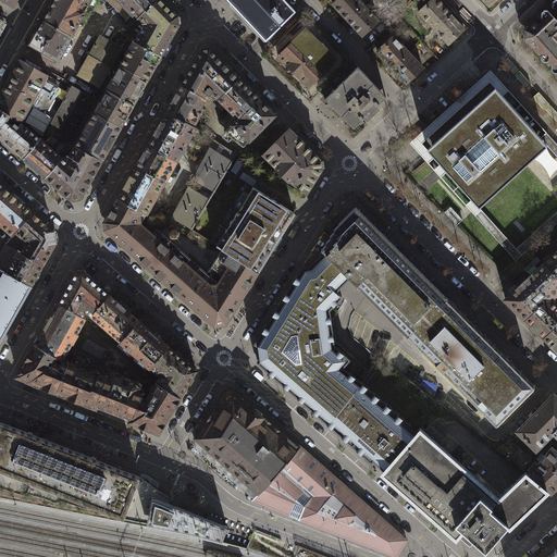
[(83,3),(84,0),(54,0),(54,1),(54,2),(44,20),(71,36),(88,5),(83,3)]
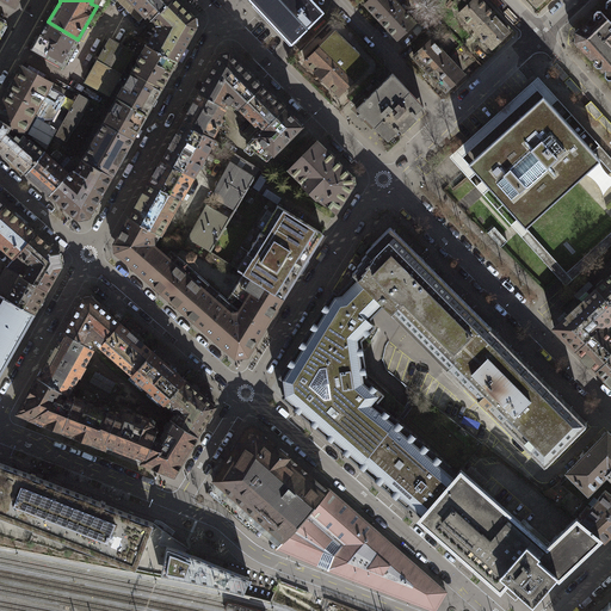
[(148,14),(153,19),(171,0),(130,0),(146,16),(148,14)]
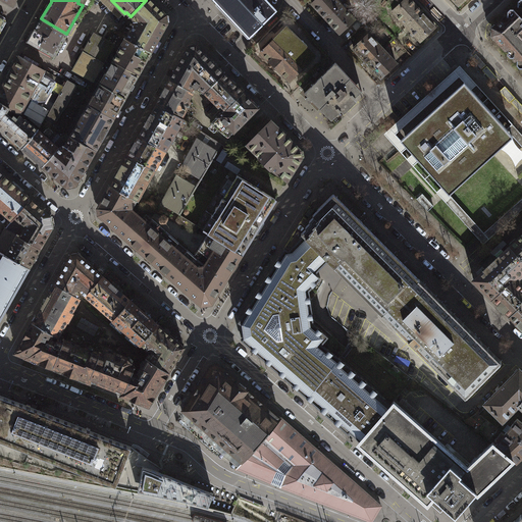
[(135,20),(125,38),(149,52),(166,23),(165,14),(150,0),(146,0),(131,16),(135,20)]
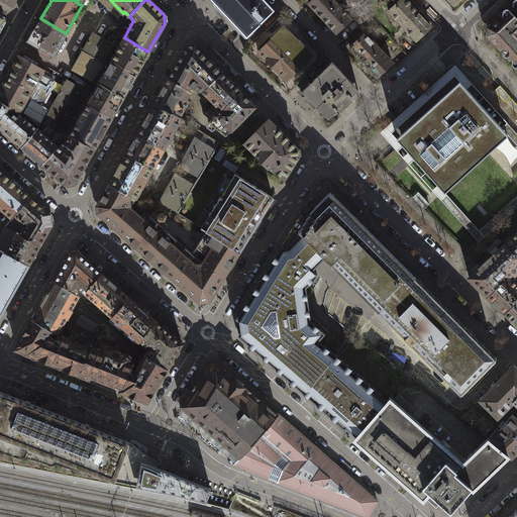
[(274,11),(262,0),(212,0),(246,37),(274,11)]
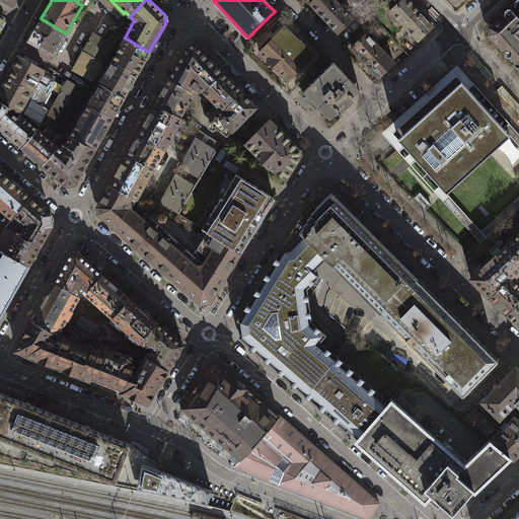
[(323,18),(339,4),(335,0),(313,0),(310,4),(323,18)]
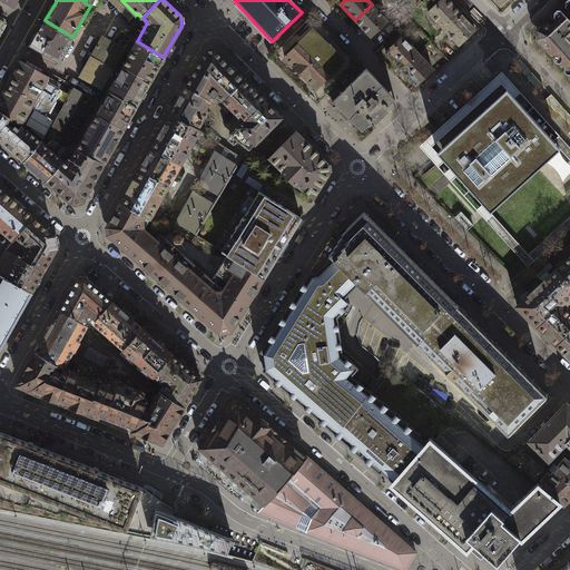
[(444,29),(460,13),(448,0),(441,0),(429,12),(444,29)]
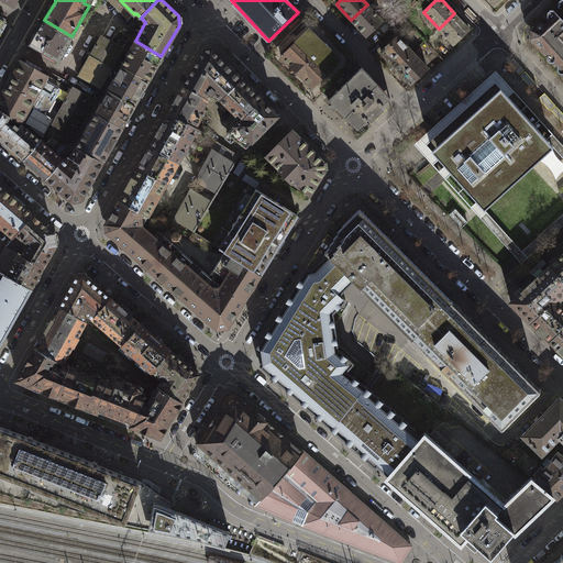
[(562,40),(559,35),(562,31),(562,0),(560,0),(558,2),(558,8),(554,10),(550,10),(547,12),(547,18),(541,23),(532,31),(532,37),(547,53),(547,58),(550,62),(554,62),(556,65),(558,70),(560,74),(562,73),(562,40)]
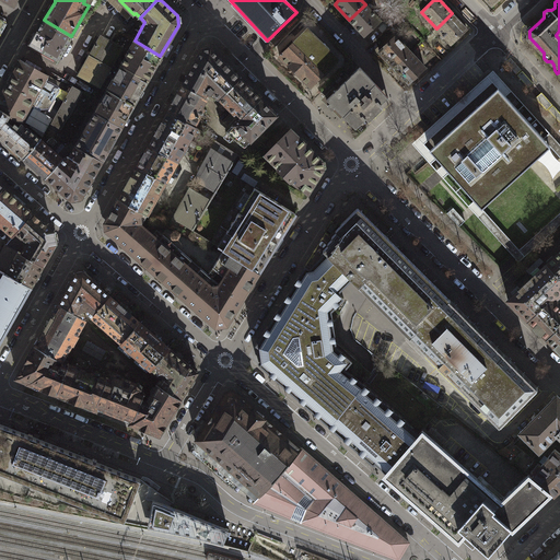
[(364,36),(381,21),(365,4),(349,20),(364,36)]
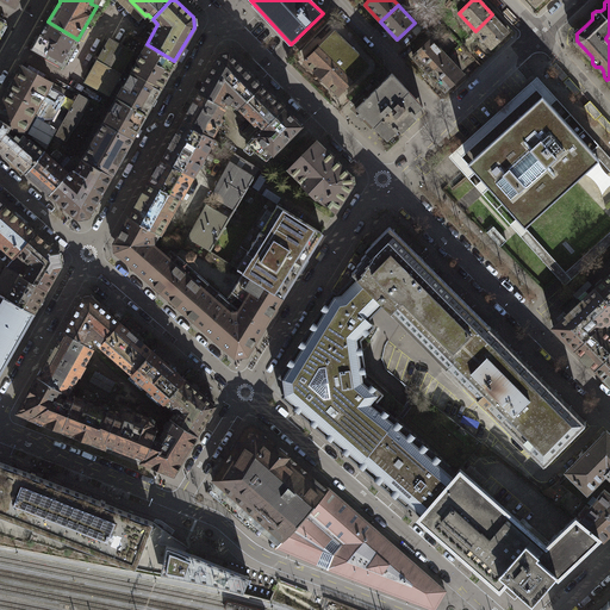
[(491,48),(508,31),(492,14),(475,31),(491,48)]
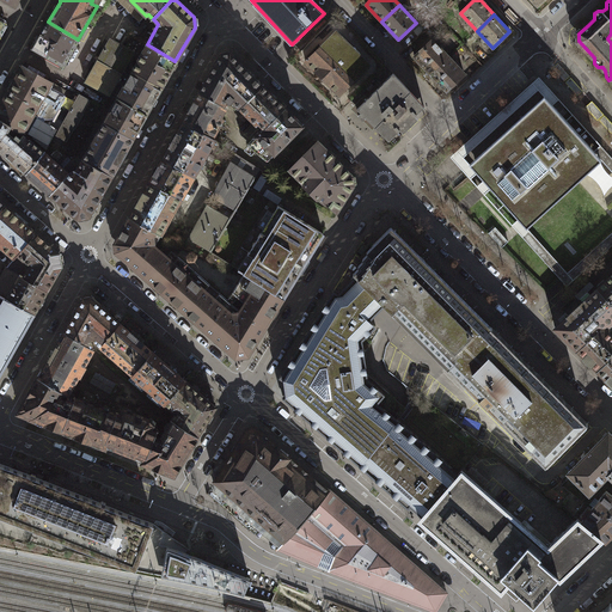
[(63,65),(78,40),(48,22),(32,49),(63,65)]
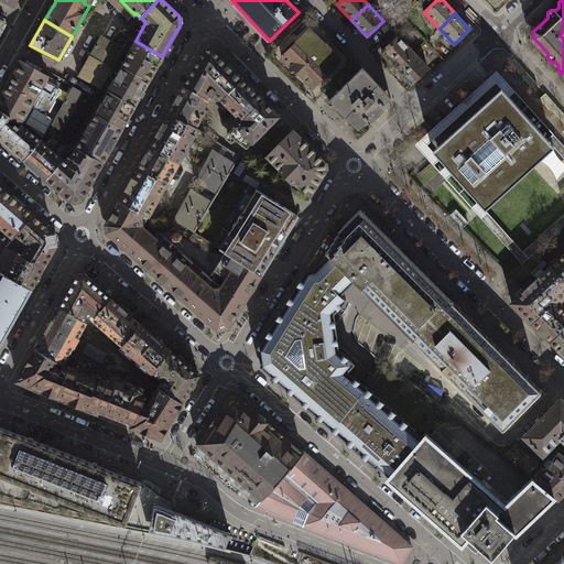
[(339,60),(308,29),(281,56),(312,87),(339,60)]
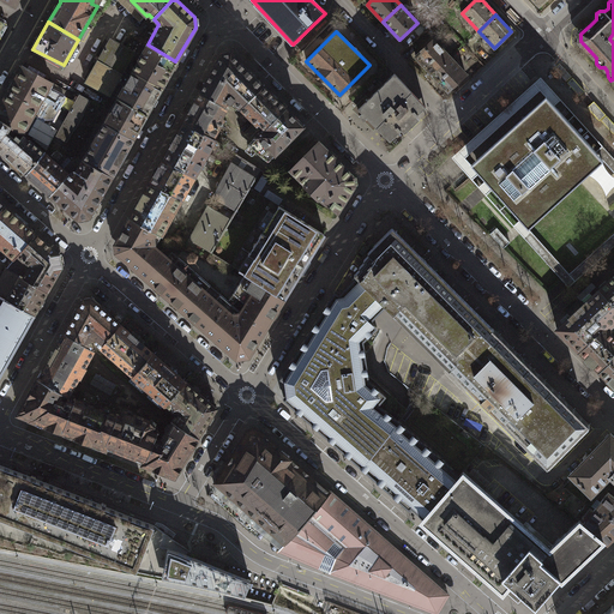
[(110,38),(97,60),(121,73),(122,70),(126,64),(133,52),(110,38)]
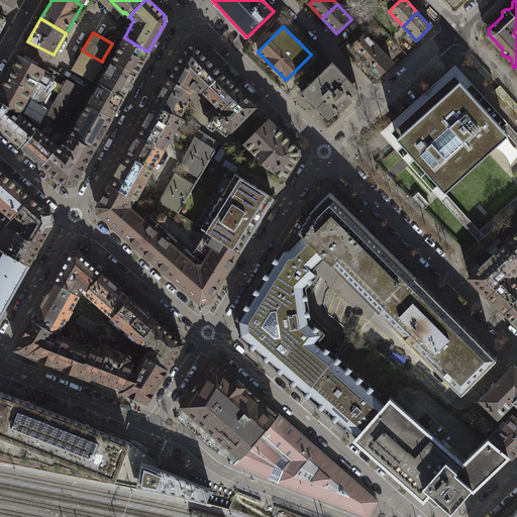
[(364,63),(379,47),(365,33),(349,48),(364,63)]
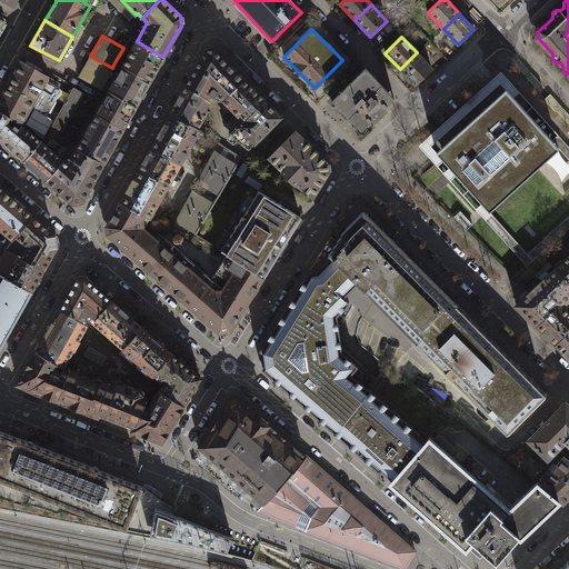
[(137,41),(125,63),(117,59),(113,65),(122,69),(122,67),(149,81),(162,57),(137,41)]
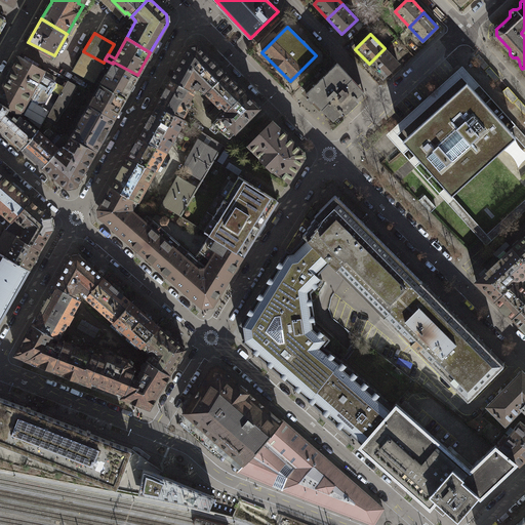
[(200,86),(205,92),(225,74),(199,45),(190,46),(171,79),(191,90),(194,86),(196,89),(200,86)]
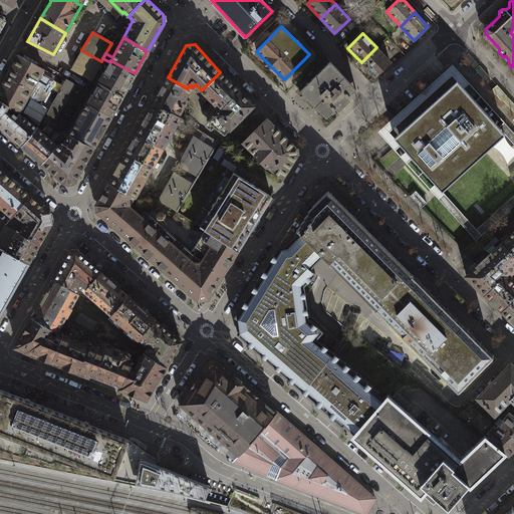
[(375,76),(390,62),(376,47),(361,62),(375,76)]
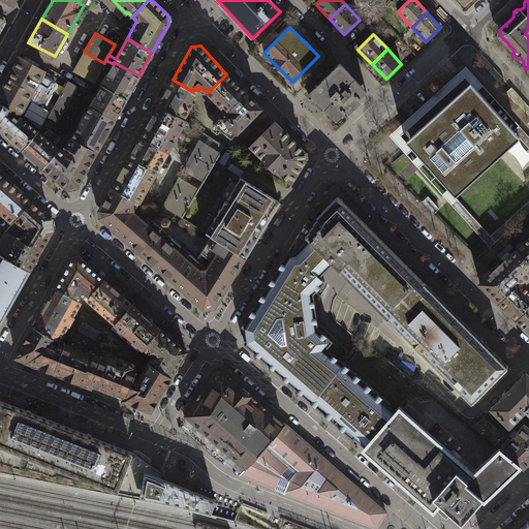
[(84,52),(73,70),(93,82),(98,72),(104,63),(84,52)]
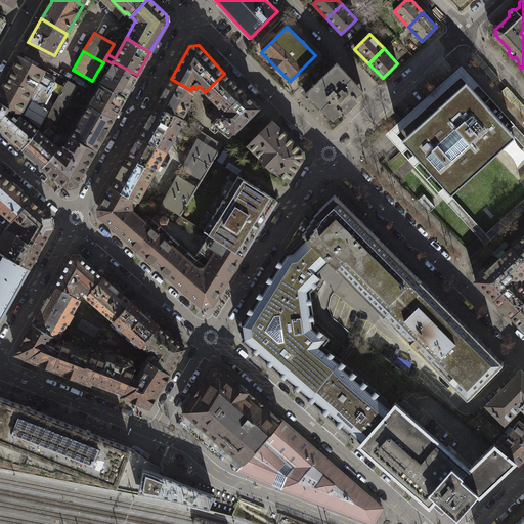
[(19,57),(0,91),(0,101),(19,113),(29,96),(39,101),(45,100),(55,82),(41,75),(43,70),(19,57)]
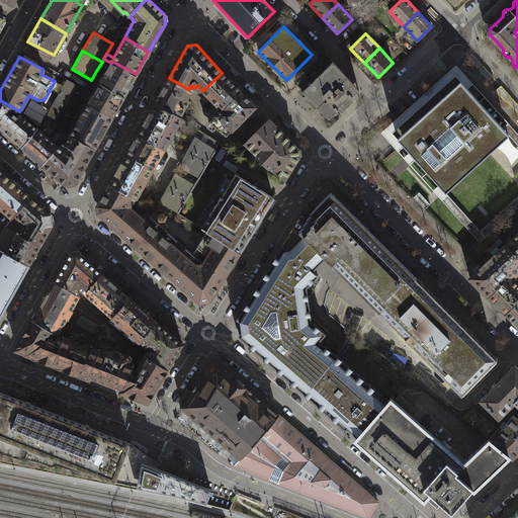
[(103,76),(99,83),(122,96),(136,74),(111,61),(111,63),(103,59),(102,62),(96,71),(103,76)]
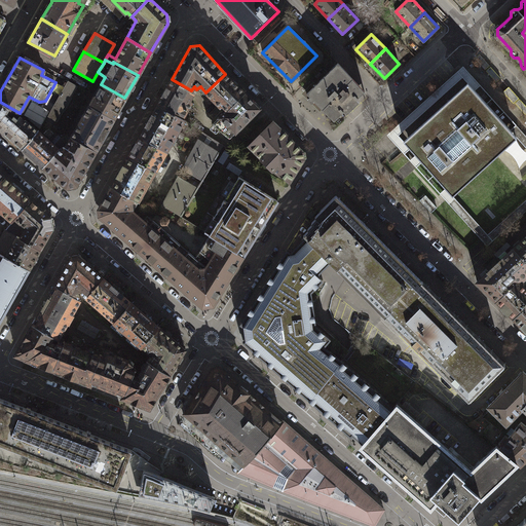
[(322,78),(337,94),(352,79),(337,64),(322,78)]
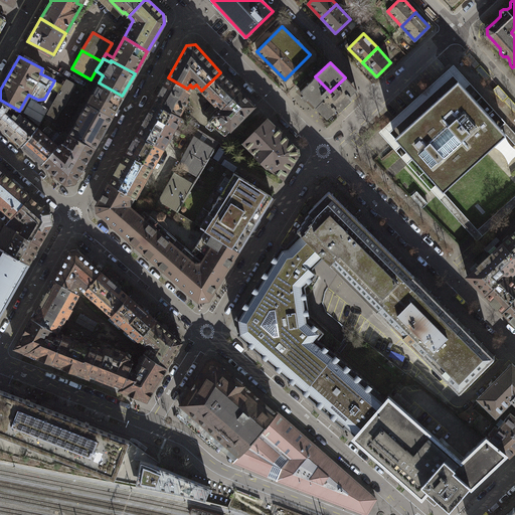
[(458,81),(464,89),(470,83),(454,64),(378,132),(396,151),(402,146),(395,138),(389,132),(453,75),(458,81)]
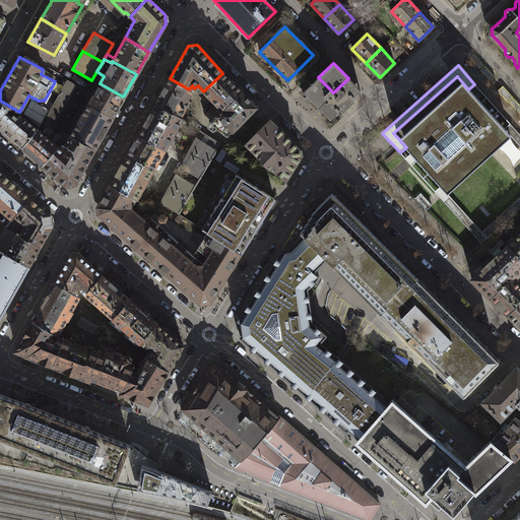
[(219,105),(223,109),(242,91),(222,73),(203,91),(217,107),(219,105)]
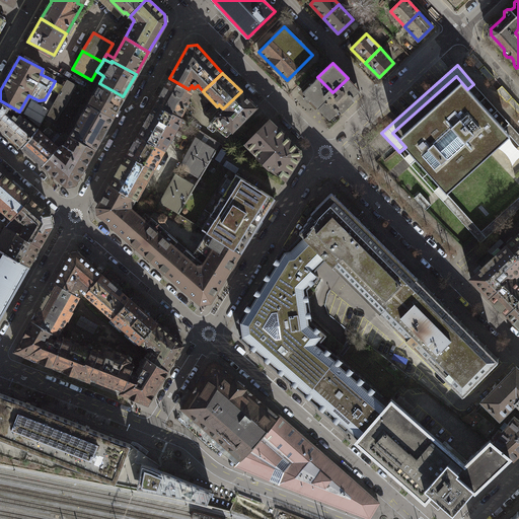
[(302,92),(317,107),(332,92),(317,77),(302,92)]
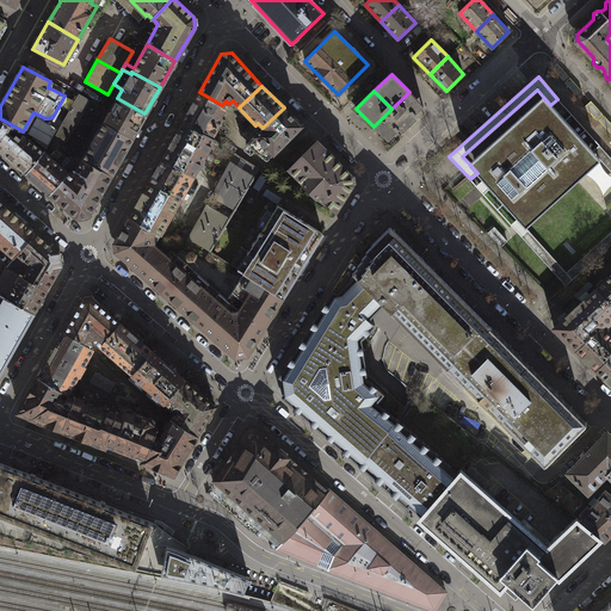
[(222,105),(199,92),(184,121),(213,137),(222,118),(220,117),(224,106),(222,105)]
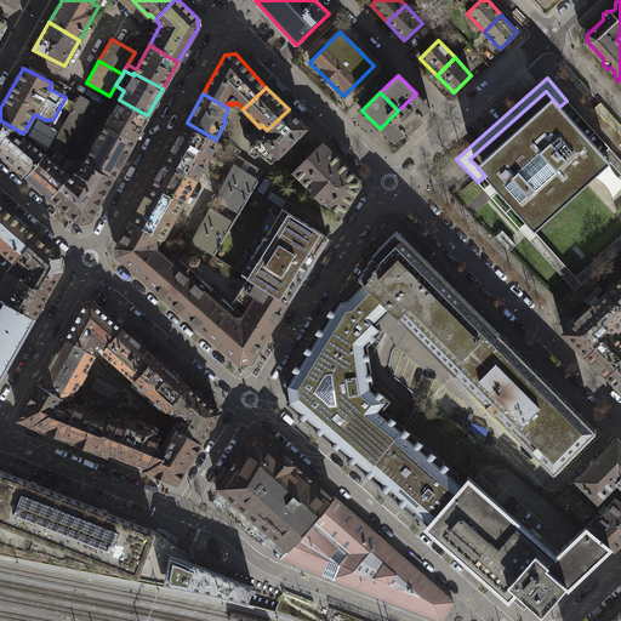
[(398,110),(380,129),(394,143),(409,129),(411,131),(421,121),(419,119),(431,108),(416,93),(398,110)]
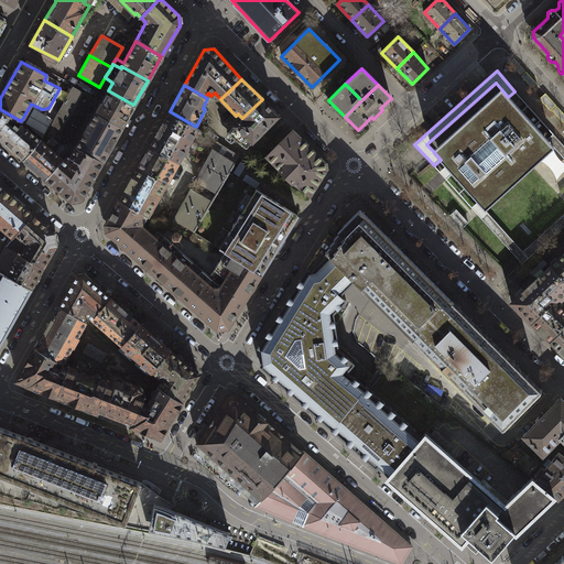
[(73,87),(52,123),(60,128),(80,91),(73,87)]
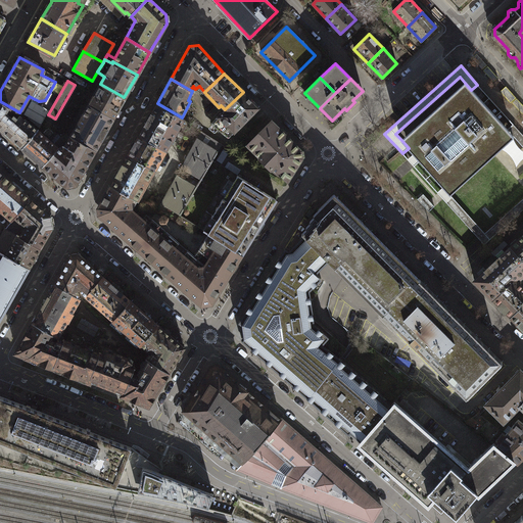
[(465,83),(401,140),(409,148),(443,186),(449,194),(514,137),(507,129),(471,90),(465,83)]
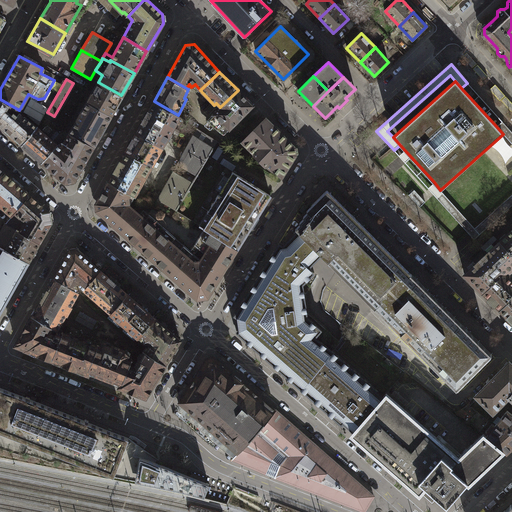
[(98,82),(86,103),(110,116),(121,95),(98,82)]
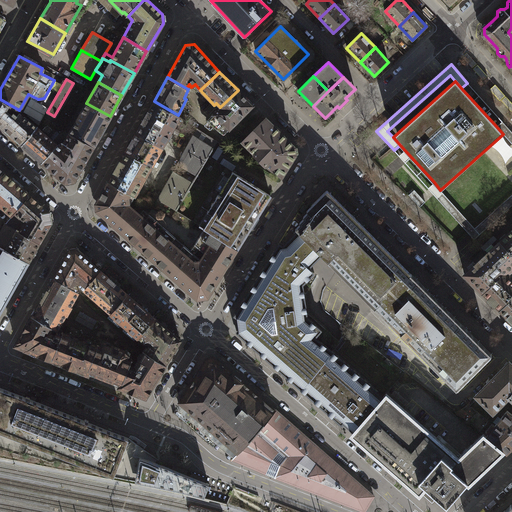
[(238,90),(220,107),(207,121),(223,134),(253,105),(238,90)]
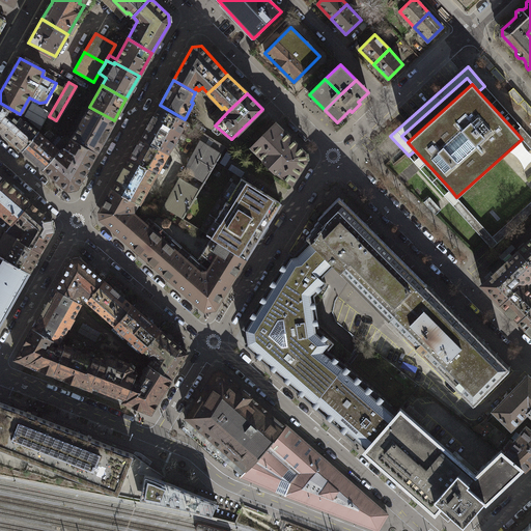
[(20,114),(0,103),(0,130),(22,149),(38,132),(25,120),(23,120),(19,117),(20,114)]
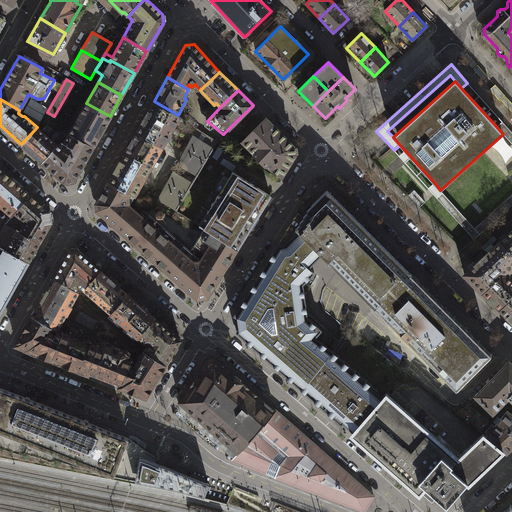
[(154,101),(136,133),(161,147),(180,116),(178,115),(154,101)]
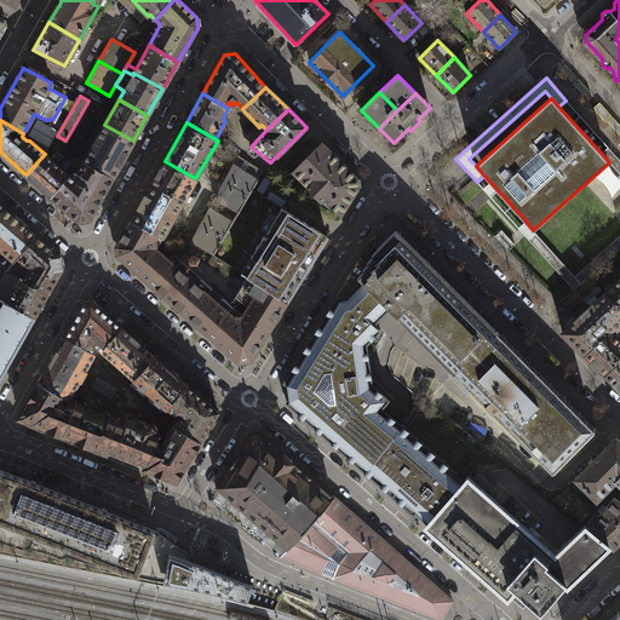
[(104,125),(84,162),(113,178),(133,141),(104,125)]
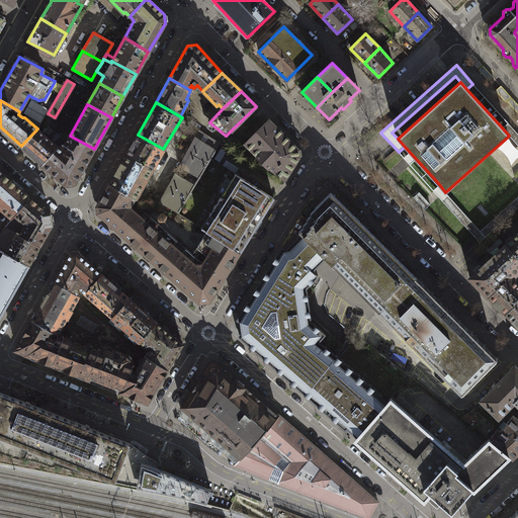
[(297,149),(268,119),(245,143),(257,156),(256,157),(268,168),(270,167),(285,178),(298,156),(297,149)]
